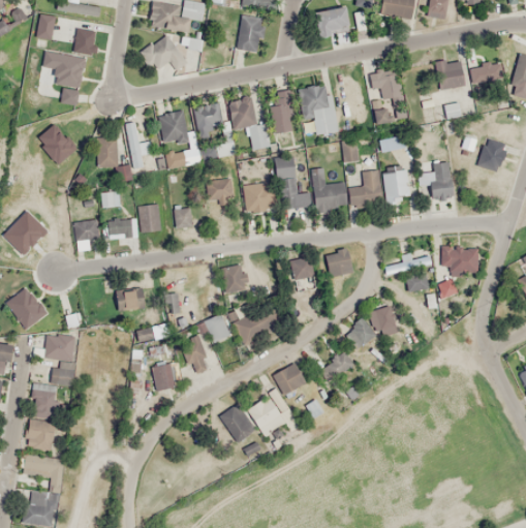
[(59,0),(58,11),(99,18),(101,6),(61,0),(59,0)]
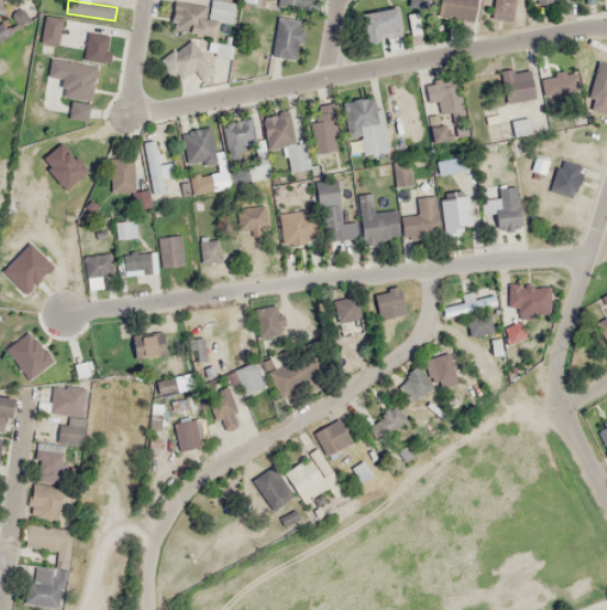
[(229,39),(231,25),(236,25),(239,4),(214,0),(211,0),(211,5),(181,0),(178,0),(173,31),(229,39)]
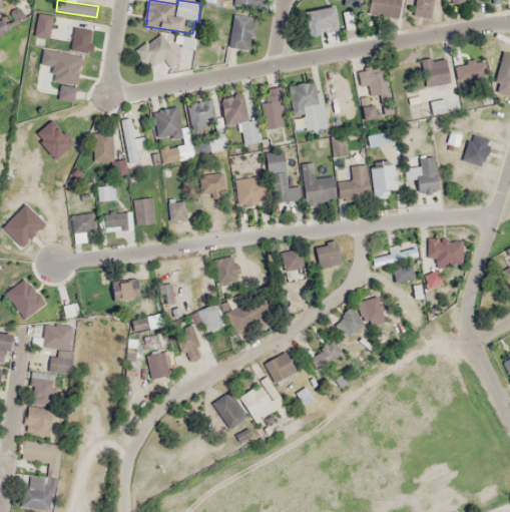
[(371,0),(369,13),(398,20),(402,0),(371,0)]
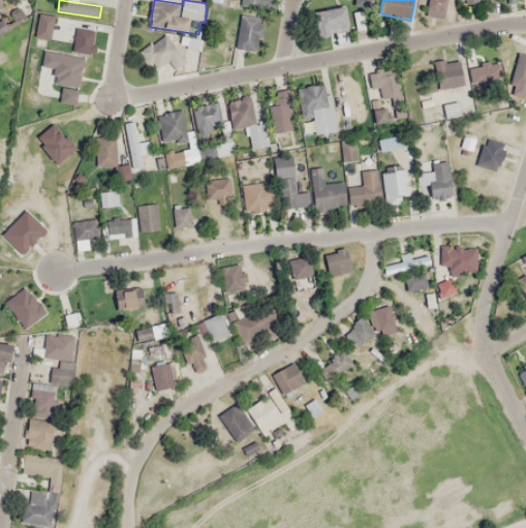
[(447,0),(430,0),(428,19),(444,21),(447,0)]
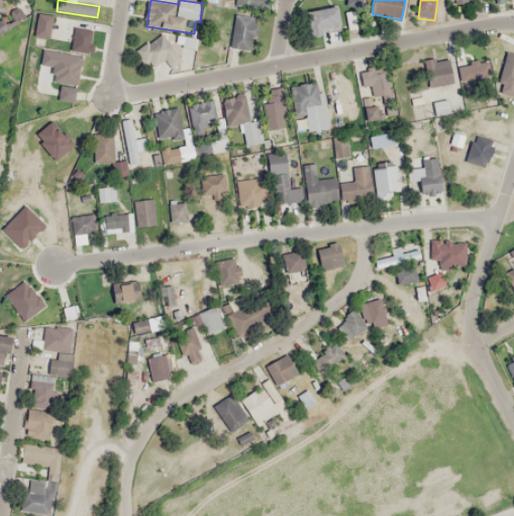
[(339,8),(308,12),(311,34),(342,30),(339,8)]
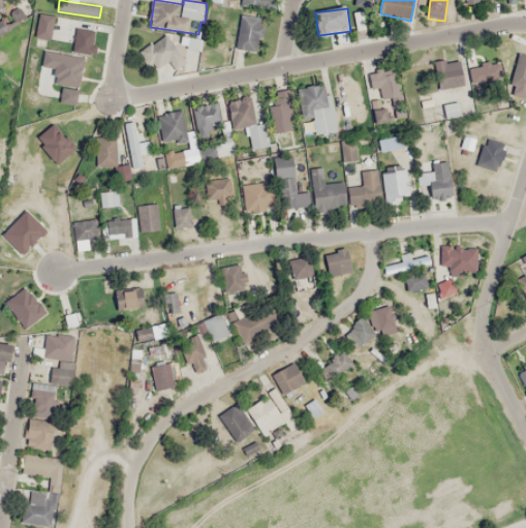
[(36,39),(58,42),(56,52),(45,50),(42,67),(57,70),(55,83),(79,87),(84,54),(93,56),(98,26),(40,16),(36,39)]
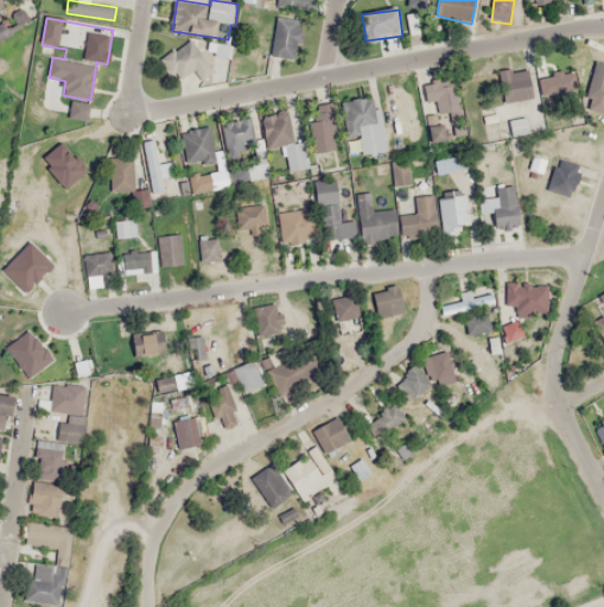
[(299,59),(300,19),(277,18),(274,58),(299,59)]
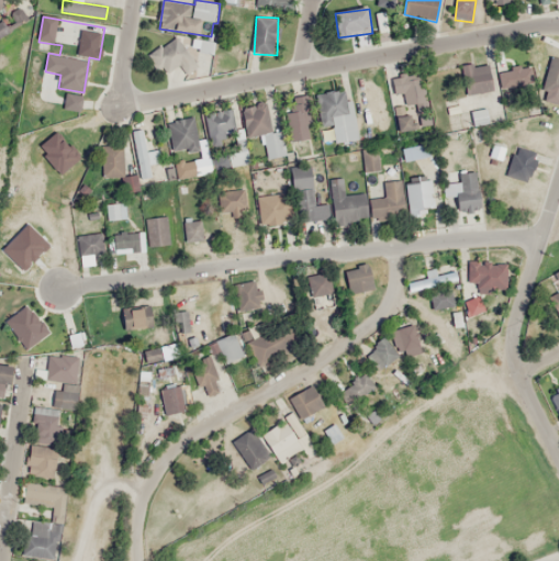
[(192,58),(177,37),(149,56),(165,78),(192,58)]
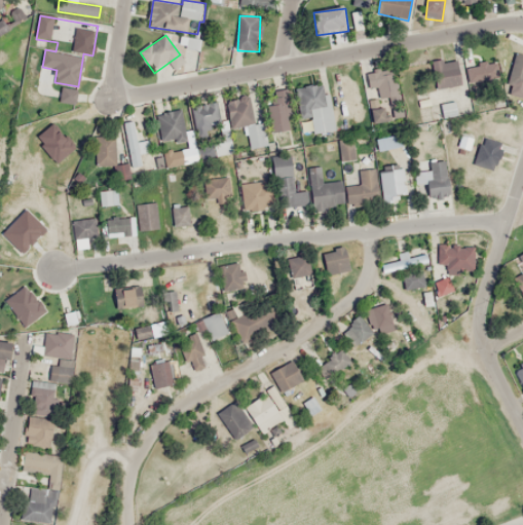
[(181,47),(201,49),(202,38),(182,37),(181,47)]
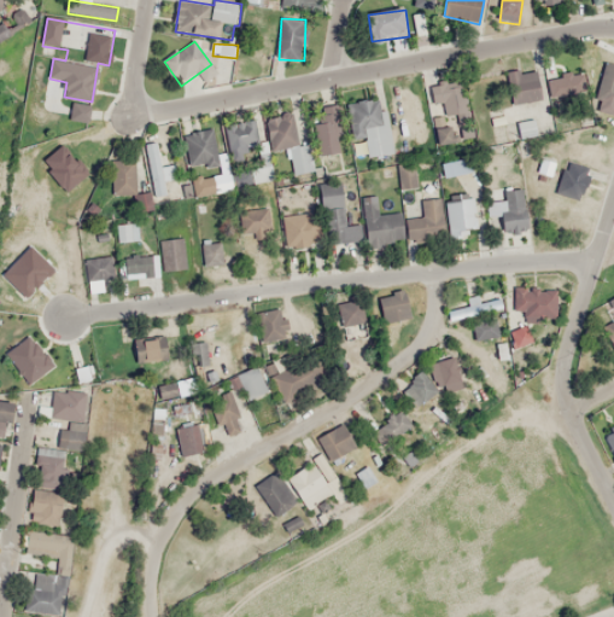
[(613,64),(608,63),(597,110),(613,114),(613,64)]
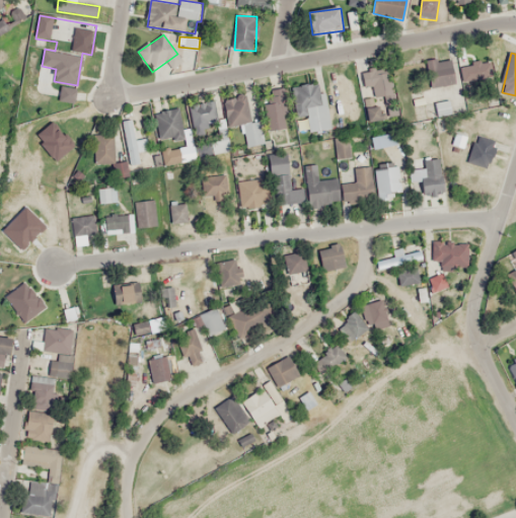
[(454,86),(454,60),(428,60),(428,86),(454,86)]
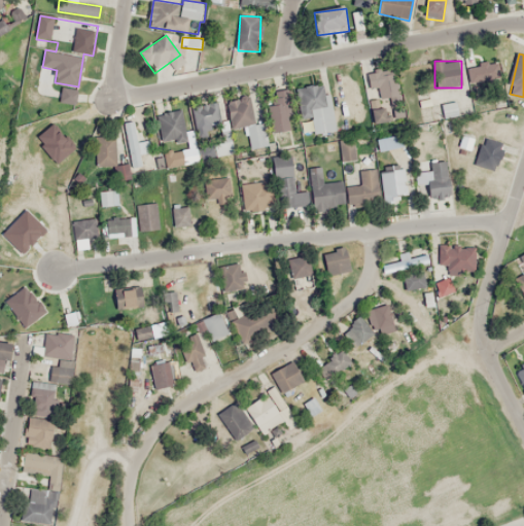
[(470,83),(500,82),(499,63),(469,65),(470,83)]
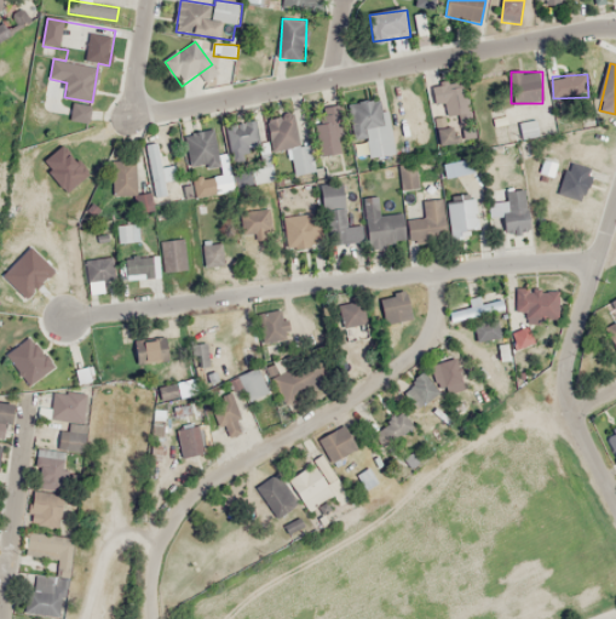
[(467,81),(432,87),(436,104),(450,102),(458,141),(477,138),(467,81)]
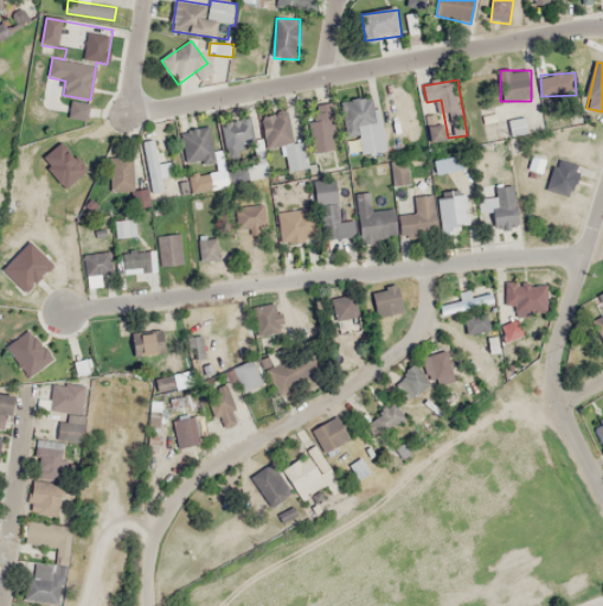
[(342,102),(350,138),(360,135),(364,155),(387,151),(377,96),(342,102)]
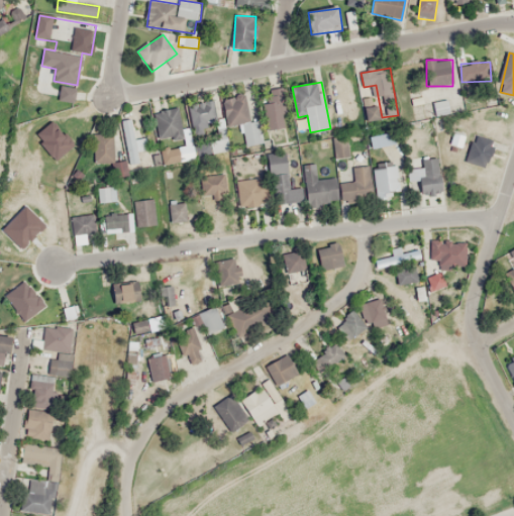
[(268,129),(285,129),(285,90),(268,90),(268,129)]
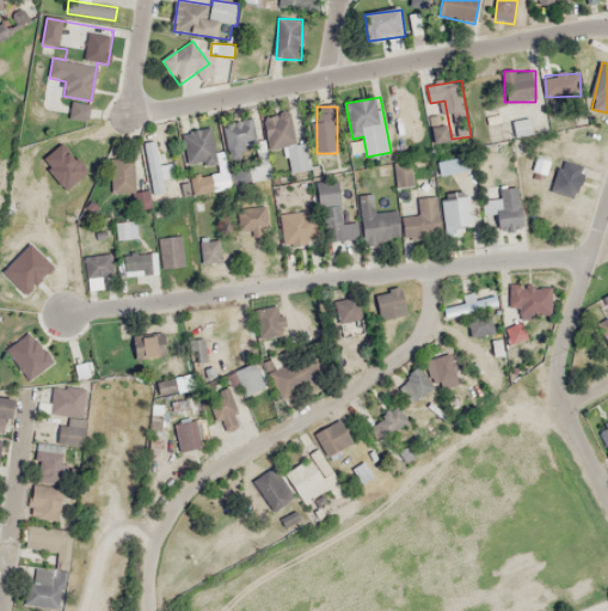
[(288,147),(292,173),(312,170),(307,142),(300,144),(295,112),(265,117),(270,150),(288,147)]
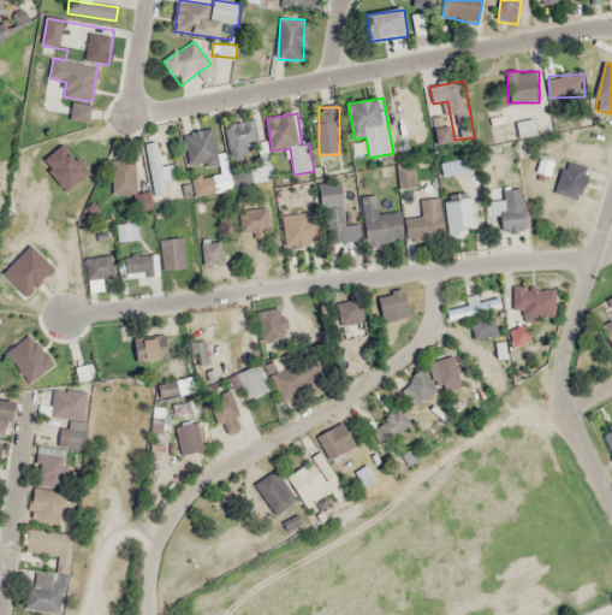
[(227,125),(233,164),(250,161),(249,152),(260,151),(256,120),(227,125)]
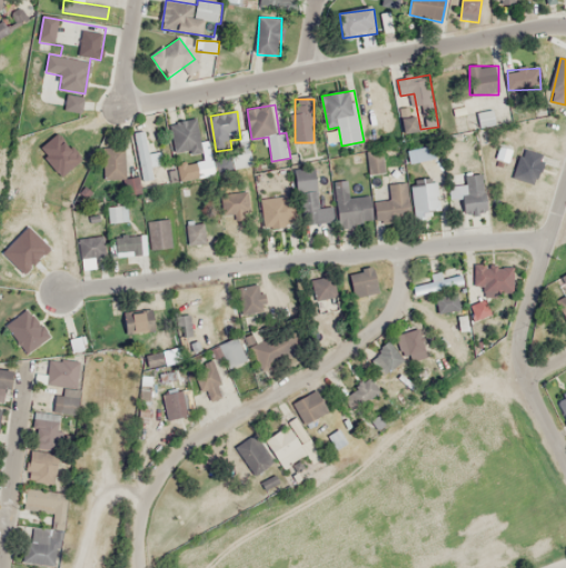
[(479,116),(483,123),(493,120),(489,112),(479,116)]
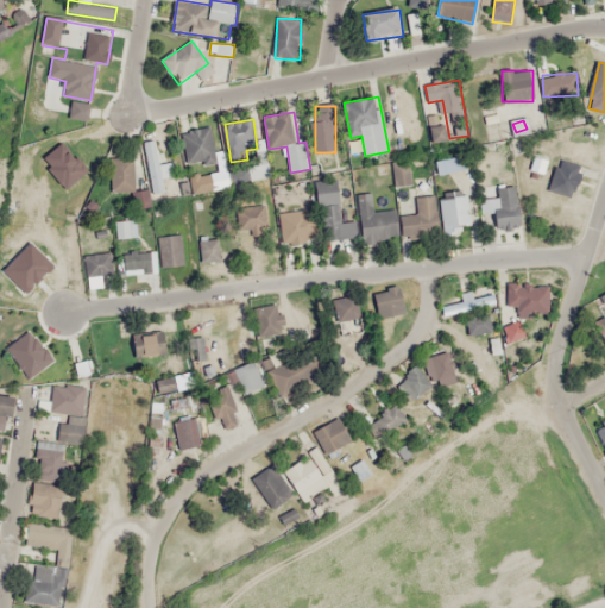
[(186,131),(187,164),(216,163),(215,130),(186,131)]
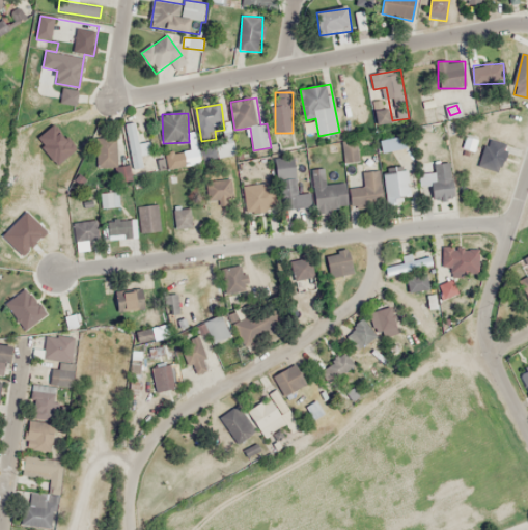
[(154,154),(150,141),(141,143),(136,122),(124,124),(135,170),(146,168),(143,157),(154,154)]
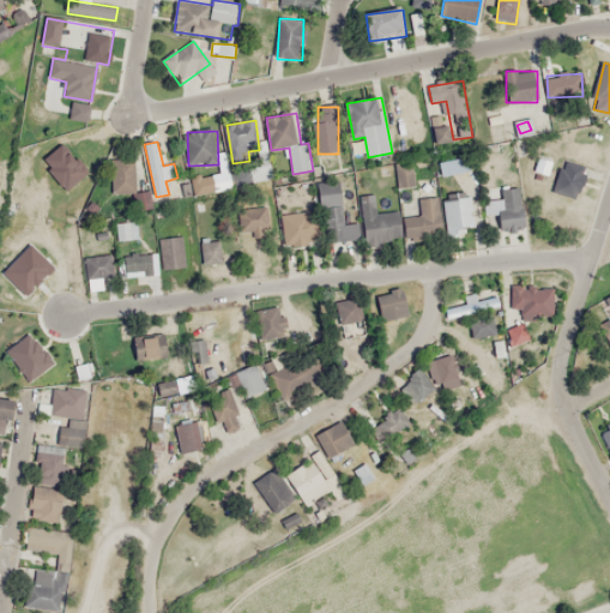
[(234,175),(243,191),(273,172),(264,156),(234,175)]
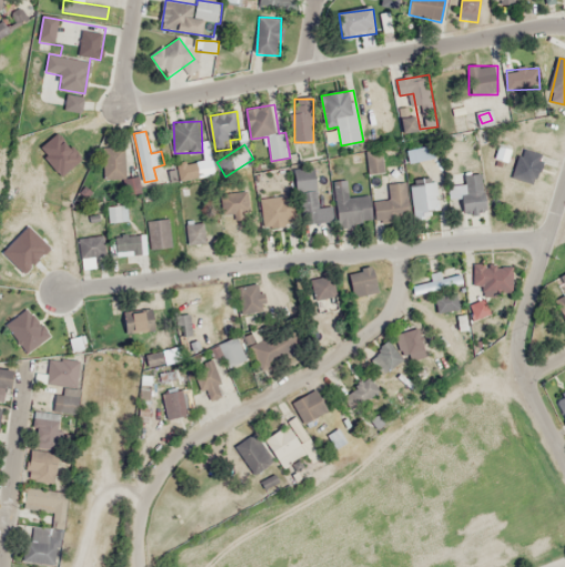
[(407,151),(410,164),(437,158),(434,144),(407,151)]
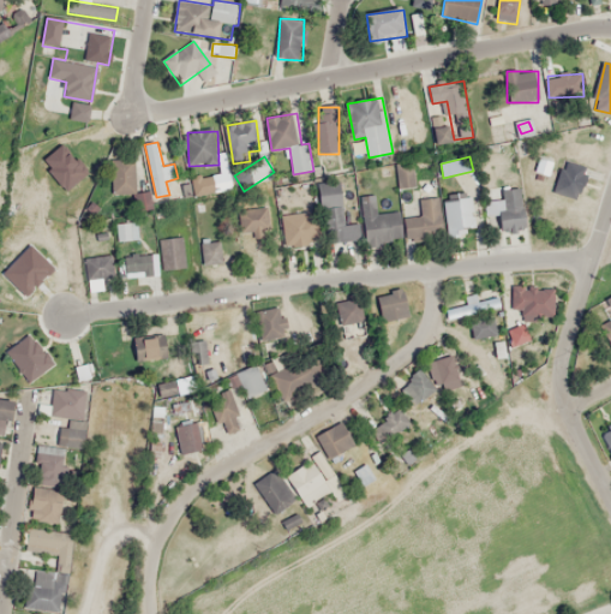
[(135,194),(135,170),(125,170),(125,161),(118,161),(118,194),(135,194)]
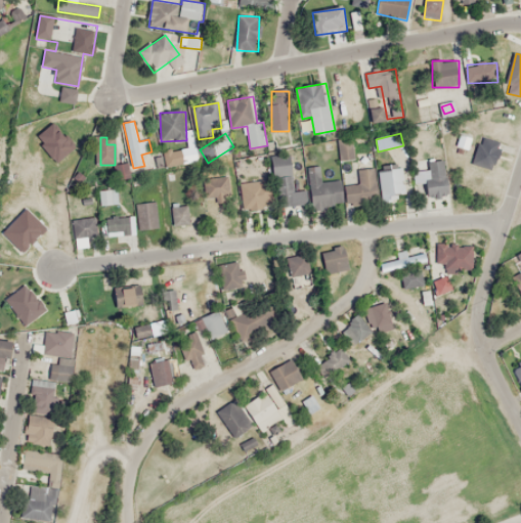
[(493,170),(503,143),(484,137),(474,164),(493,170)]
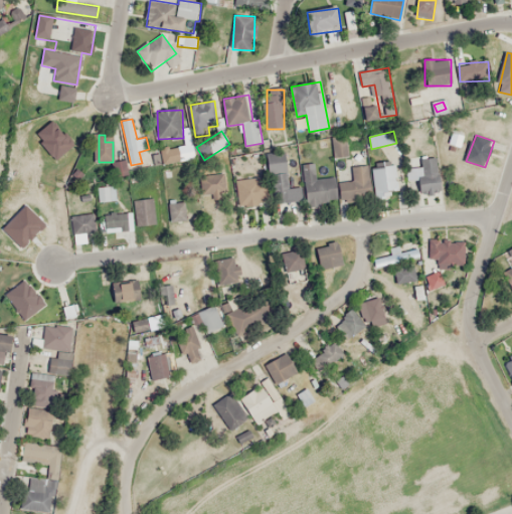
[(270,154),(275,204),(304,201),(302,187),(290,188),(287,152),(270,154)]
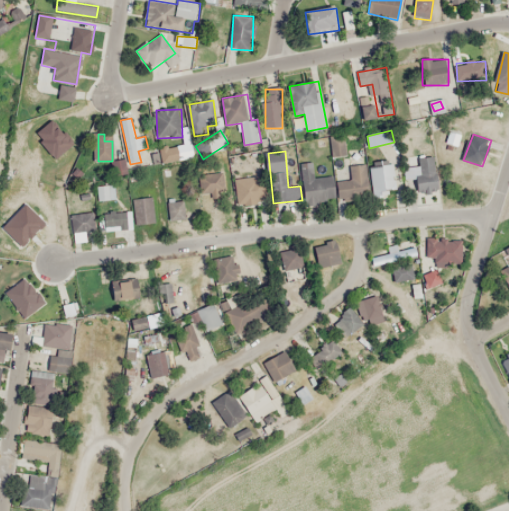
[(419,166),(405,168),(407,179),(417,177),(419,193),(439,190),(434,157),(419,160),(419,166)]
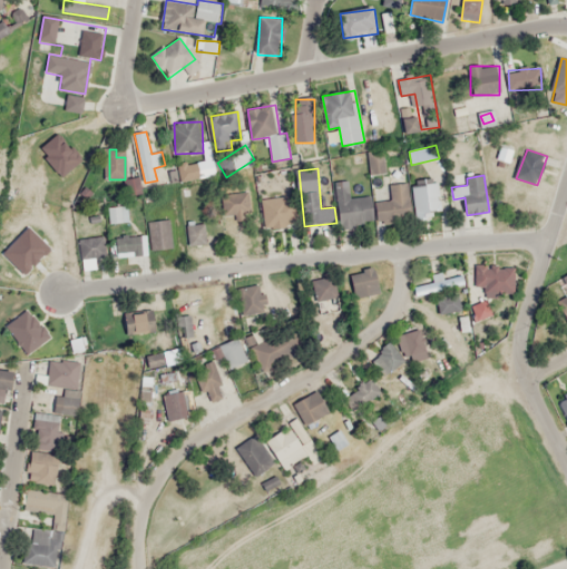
[(372,197),(352,197),(351,182),(339,183),(340,228),(373,226),(372,197)]
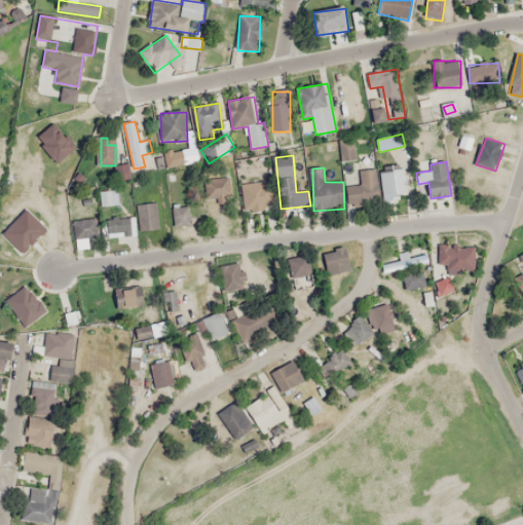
[(381,172),(386,203),(409,200),(404,169),(381,172)]
